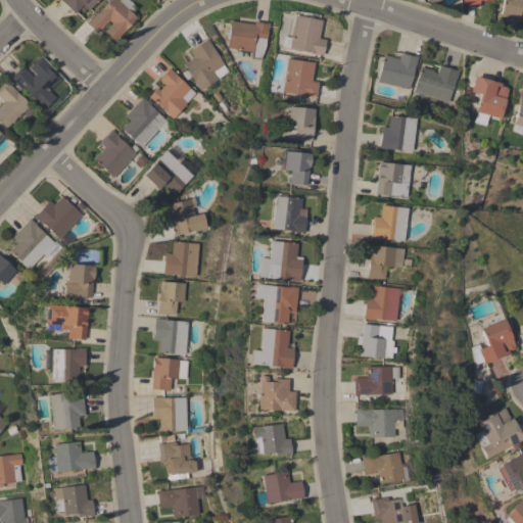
[(60,0),(97,0),(88,10),(83,4),(74,13),(60,0)]
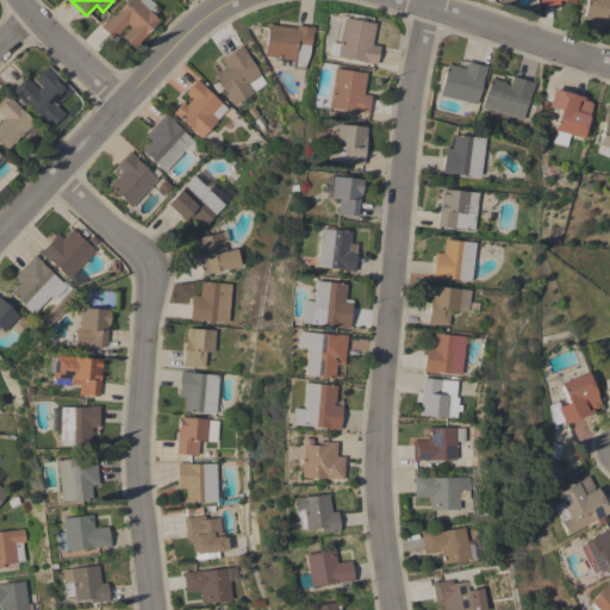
[(137,0),(159,20),(132,48),(120,37),(130,27),(126,24),(112,39),(100,26),(112,13),(113,14),(128,0),(137,0)]
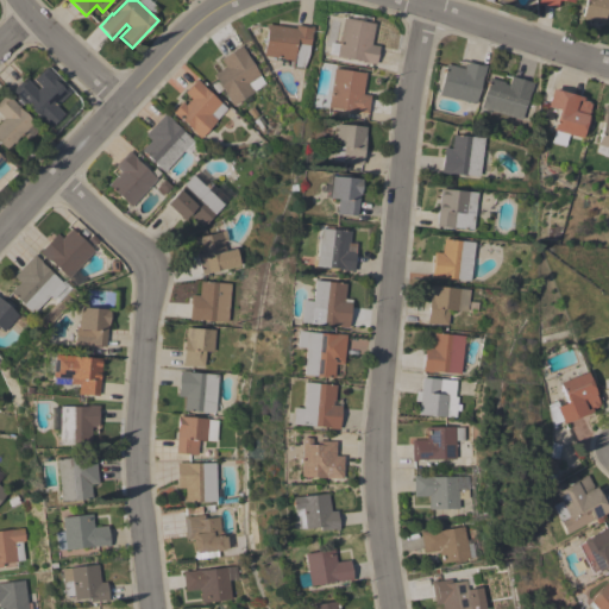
[(608,0),(608,20),(607,24),(581,18),(585,0),(608,0)]
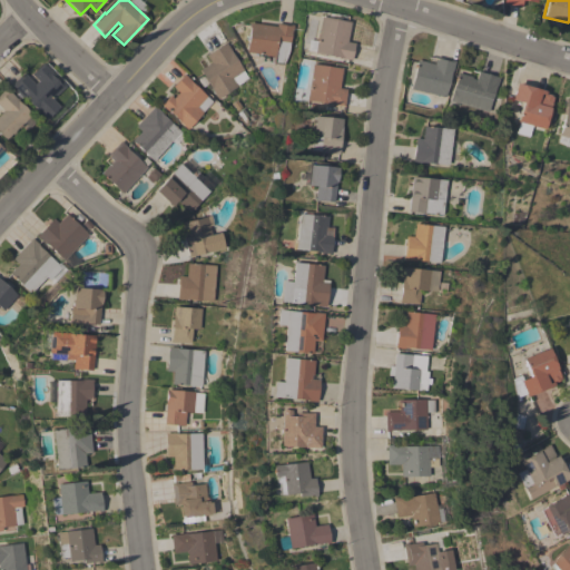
[(346,41),(354,42),(351,60),(314,53),(321,17),(350,21),(346,41)]
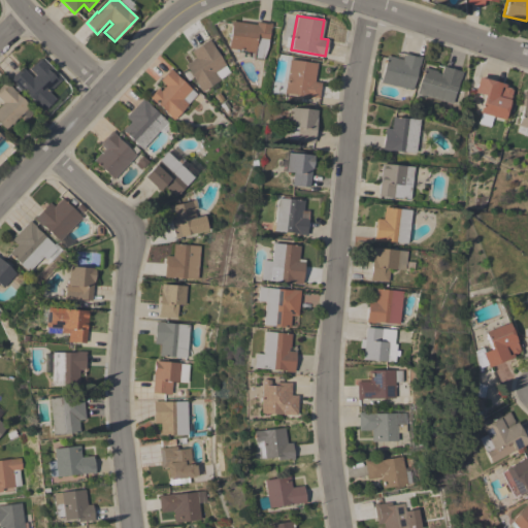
[(255,24),(256,21),(271,23),(270,29),(269,29),(266,51),(262,60),(253,59),(254,53),(244,52),(245,51),(228,48),(231,26),(230,26),(231,21),(255,24)]
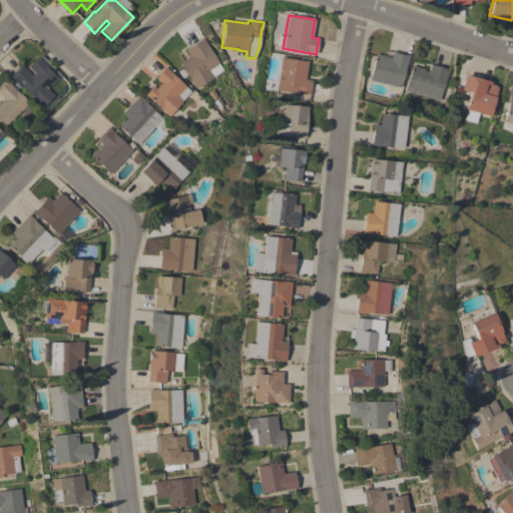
[(185,49),(202,38),(208,46),(207,47),(223,70),(195,89),(188,79),(189,78),(179,62),(189,56),(185,49)]
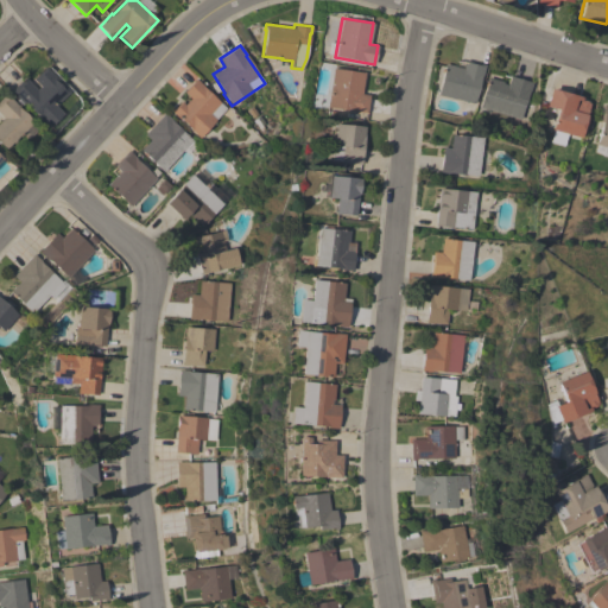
[(444,64),(462,69),(464,61),(485,65),(482,76),(481,76),(474,103),(437,95),(444,64)]
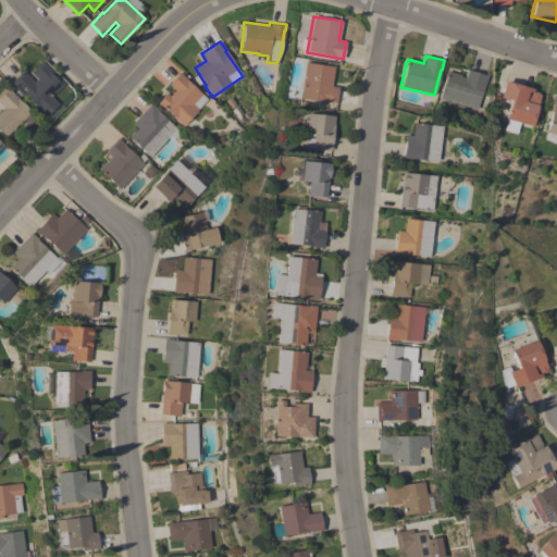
[(24,95),(23,96),(22,95),(19,98),(13,91),(16,89),(10,83),(22,71),(33,83),(36,79),(29,72),(41,61),(63,84),(61,86),(37,109),(24,95)]
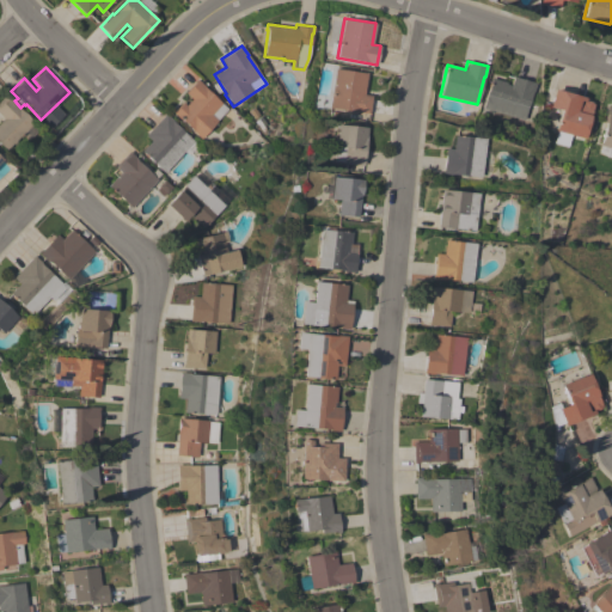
[(334,68),(366,73),(363,95),(372,96),(368,114),(328,108),(334,68)]
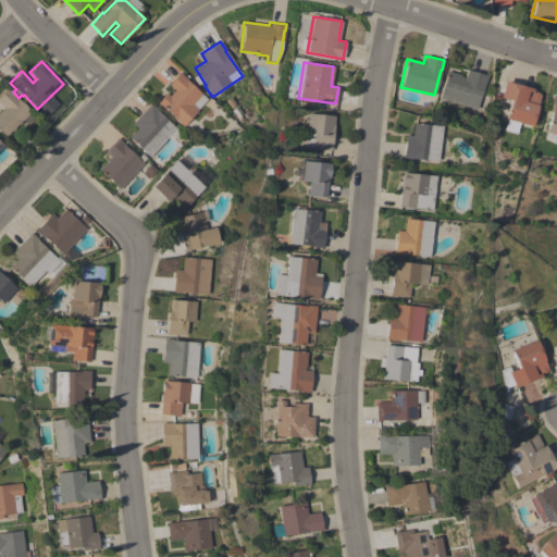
[(461,75),(460,76),(465,77),(467,70),(487,76),(484,85),(483,85),(477,110),(440,99),(447,71),(461,75)]
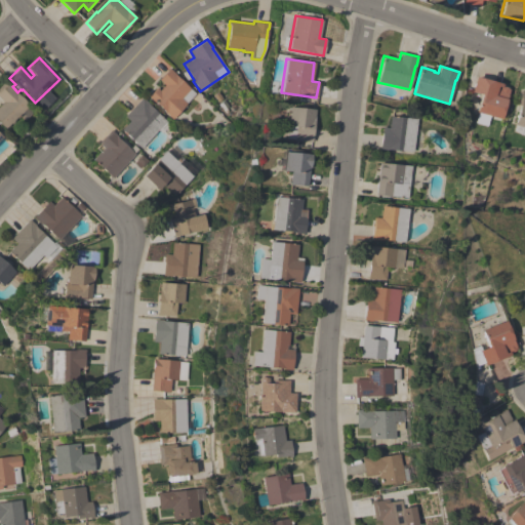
[(158,79),(168,68),(176,75),(175,76),(195,93),(171,119),(164,112),(164,111),(154,101),(153,102),(148,96),(156,87),(159,90),(164,85),(158,79)]
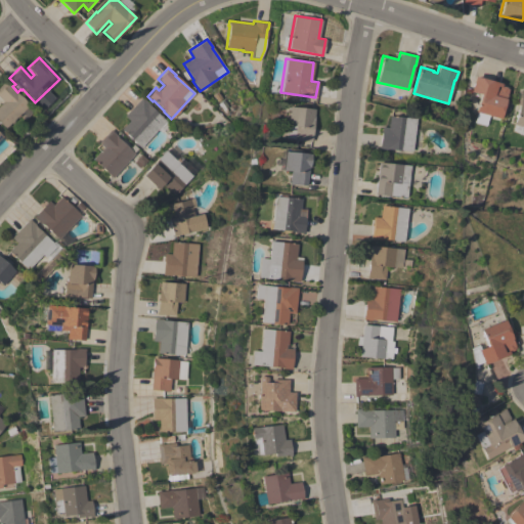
[(474,76),(501,84),(500,86),(507,87),(506,88),(508,89),(499,119),(489,116),(486,126),(474,122),(477,113),(475,112),(479,94),(470,91),(474,76)]
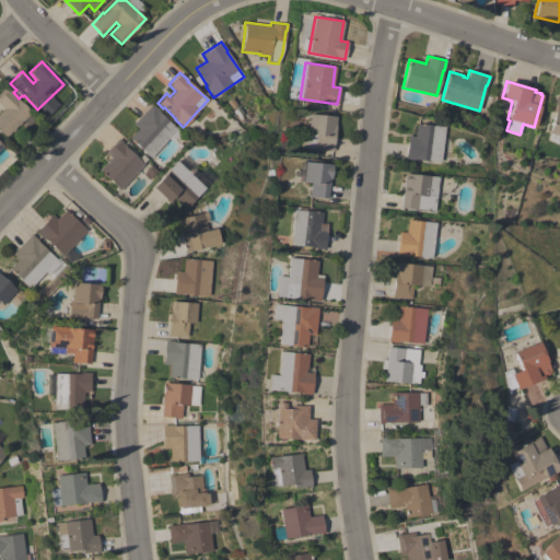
[(0,111),(2,108),(0,106),(0,91),(6,86),(31,113),(6,137),(0,131),(0,111)]
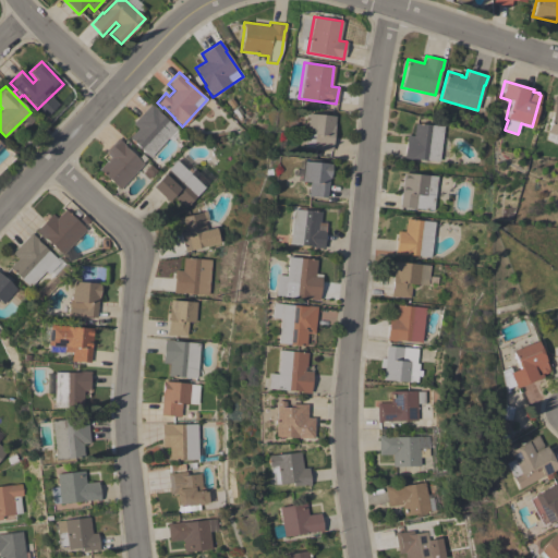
[(557,97),(557,135),(546,133),(553,110),(550,110),(554,96),(557,97)]
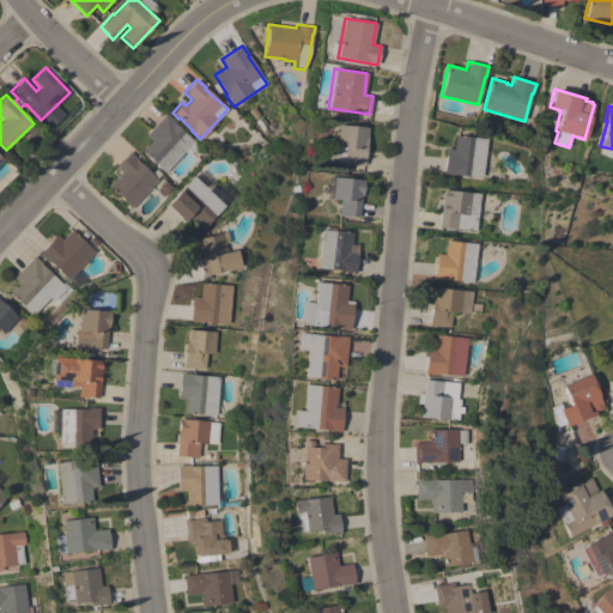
[(165,114),(173,121),(194,141),(164,173),(141,151),(151,141),(145,135),(165,114)]
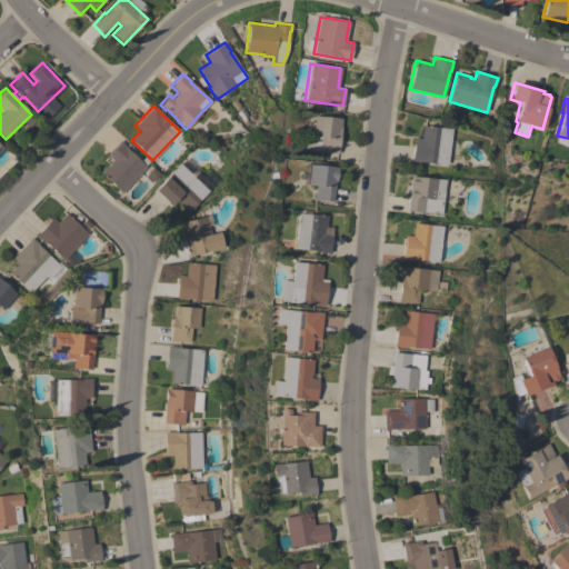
[(313,116),(341,118),(338,153),(318,151),(318,150),(309,149),(310,135),(312,135),(313,116)]
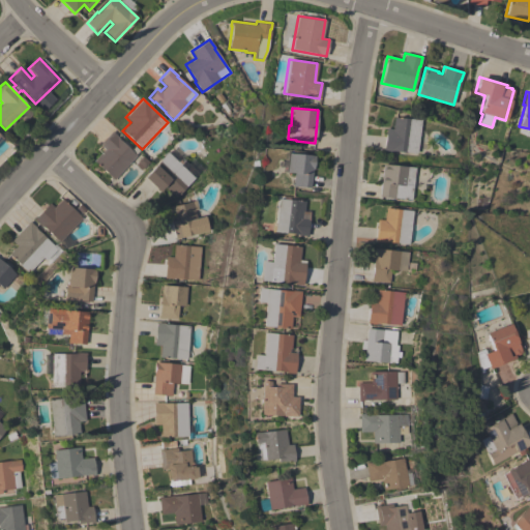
[(393,117),(419,120),(416,153),(392,150),(391,151),(383,150),(385,128),(391,128),(393,117)]
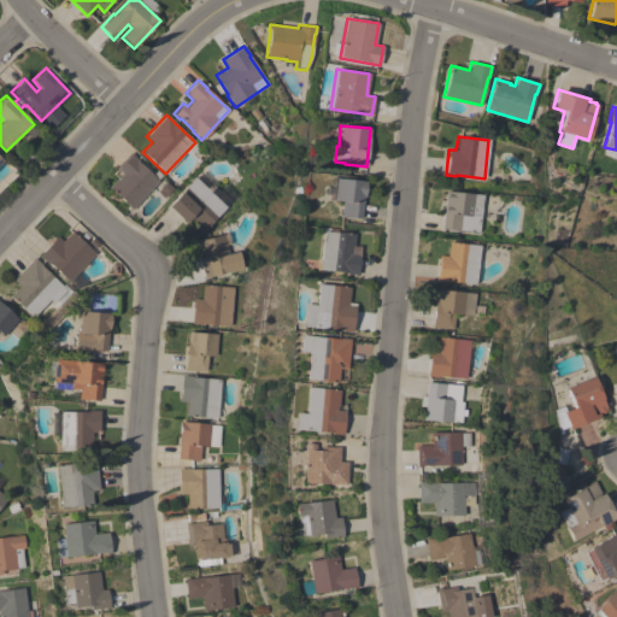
[(131,210),(109,187),(117,178),(112,175),(117,170),(115,168),(130,152),(139,160),(137,162),(158,181),(131,210)]
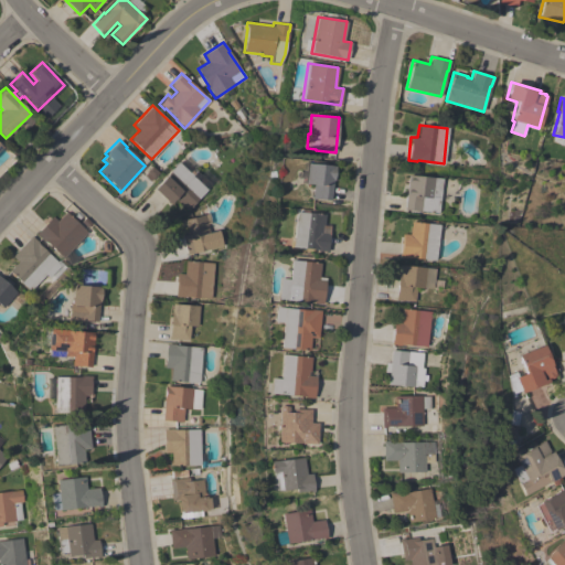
[(206,190),(187,211),(177,201),(178,200),(176,198),(169,204),(152,189),(178,162),(206,190)]
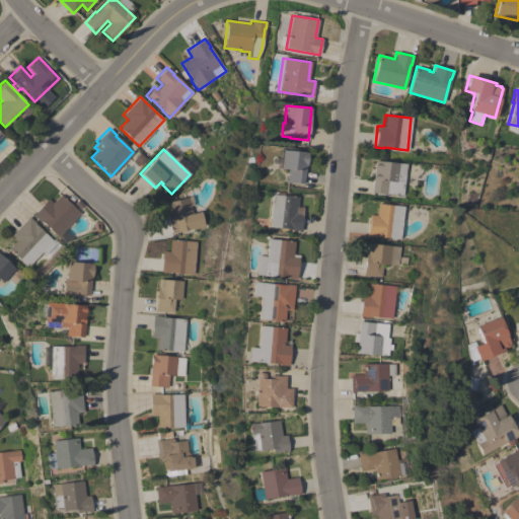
[(282,150),(306,152),(306,153),(307,154),(306,165),(305,165),(303,183),(286,182),(287,169),(280,168),(282,150)]
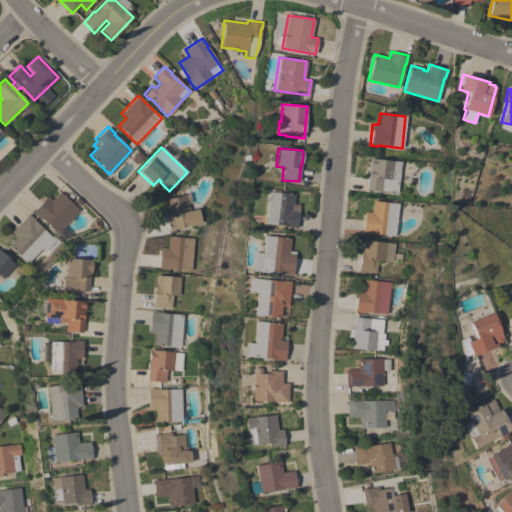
[(397,193),(366,190),(369,159),(399,162),(397,193)]
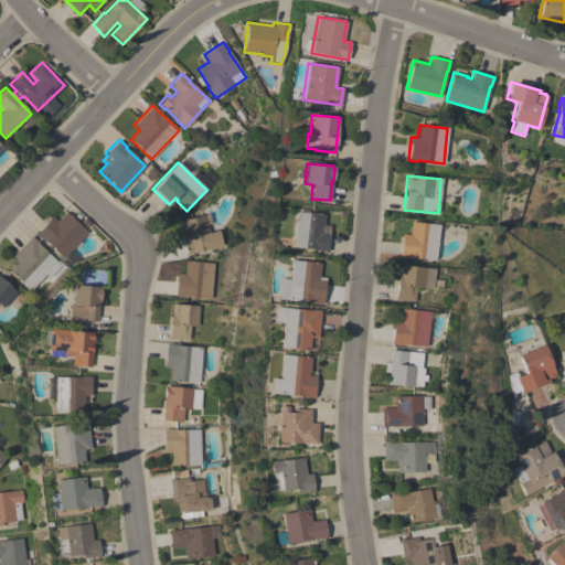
[(57,221),(65,212),(87,232),(63,258),(43,240),(42,241),(35,234),(52,216),(57,221)]
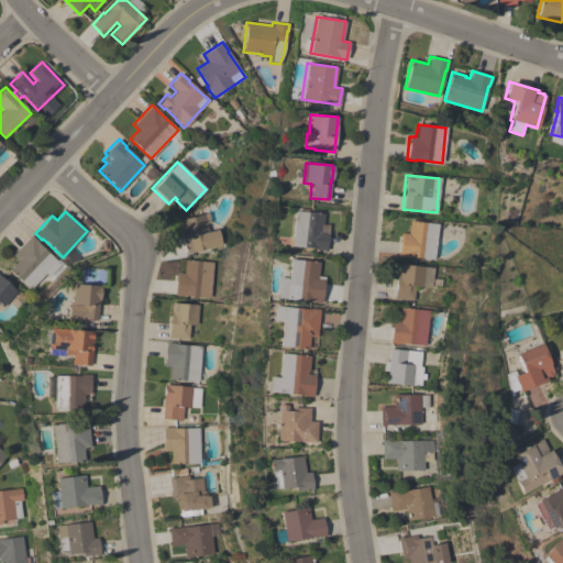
[(294,211),(322,213),(321,231),(329,231),(327,251),(317,250),(317,249),(290,246),(294,211)]
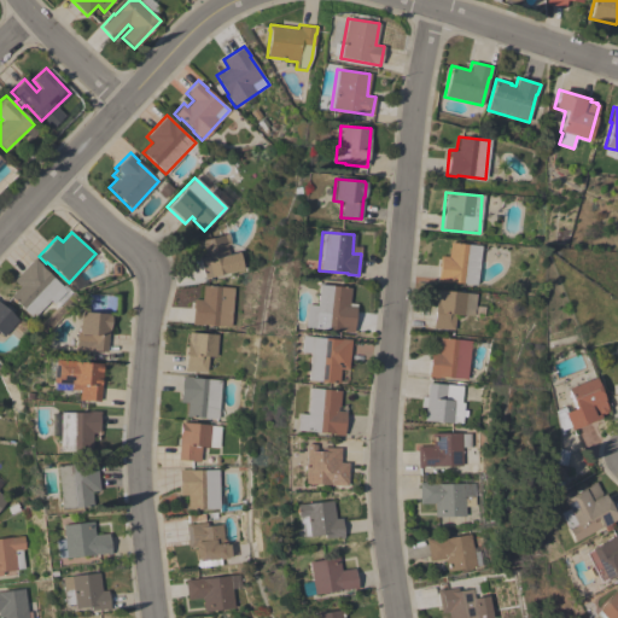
[(204,279),(196,242),(223,234),(229,256),(221,258),(225,273),(204,279)]
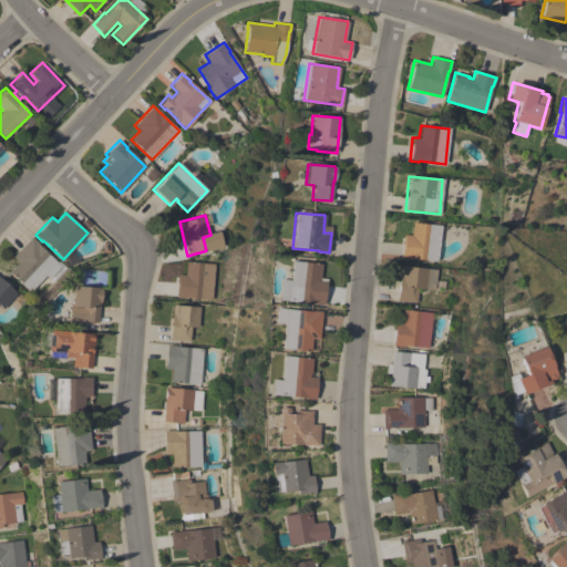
[(412,223),(441,226),(436,261),(435,266),(424,265),(424,260),(400,258),(403,235),(410,236),(412,223)]
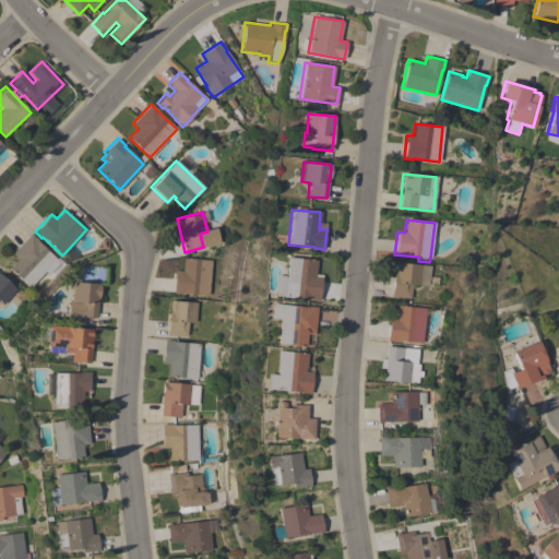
[(31,234),(38,240),(37,241),(56,259),(58,258),(64,264),(51,278),(45,272),(30,288),(9,268),(18,259),(12,253),(31,234)]
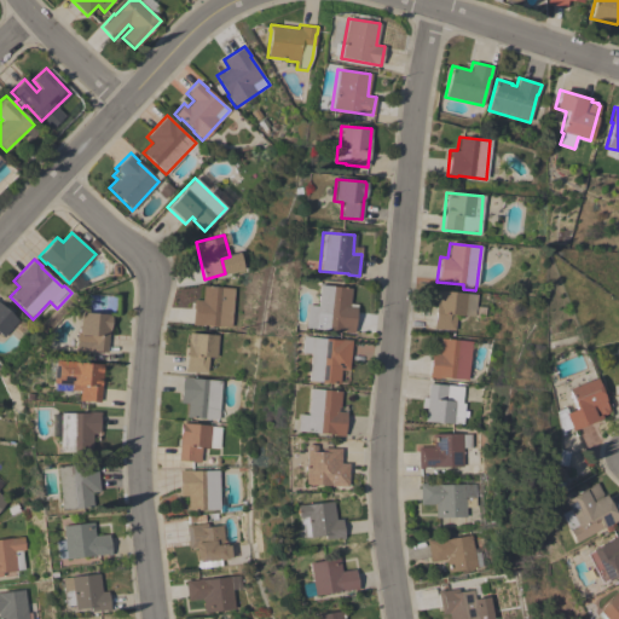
[(306,305),(317,306),(318,284),(351,288),(348,307),(356,307),(353,334),(343,333),(343,331),(304,328),(306,305)]
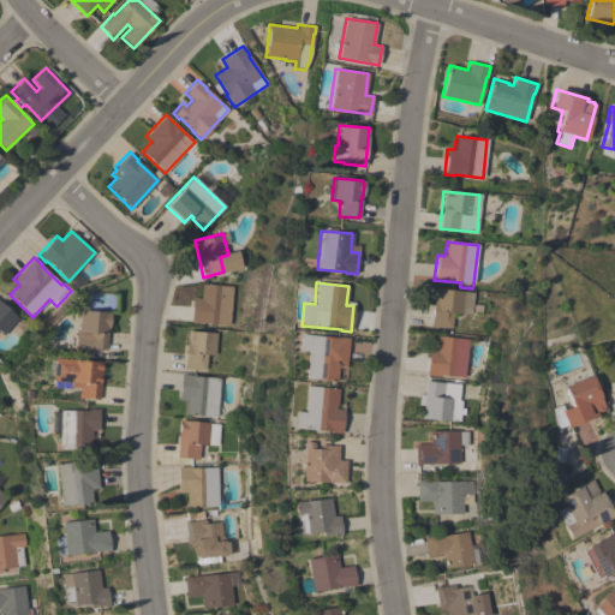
[(230,326),(190,322),(192,298),(201,298),(202,285),(233,287),(230,326)]
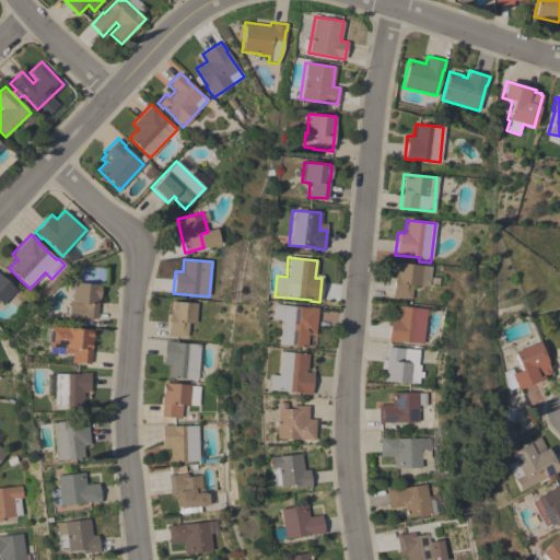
[(392,296),(395,263),(431,266),(429,287),(412,284),(410,299),(392,296)]
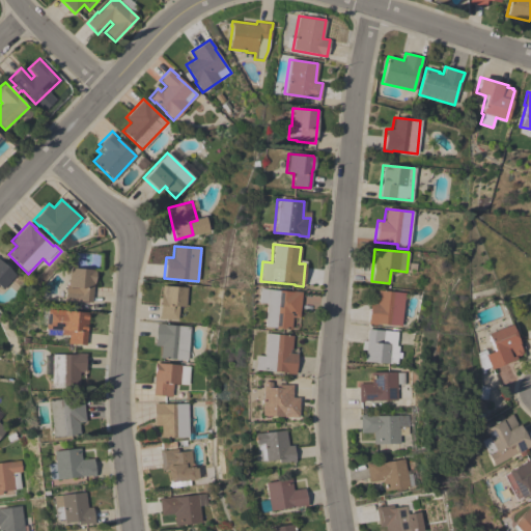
[(0,260),(16,274),(8,282),(9,283),(4,290),(0,286),(0,260)]
